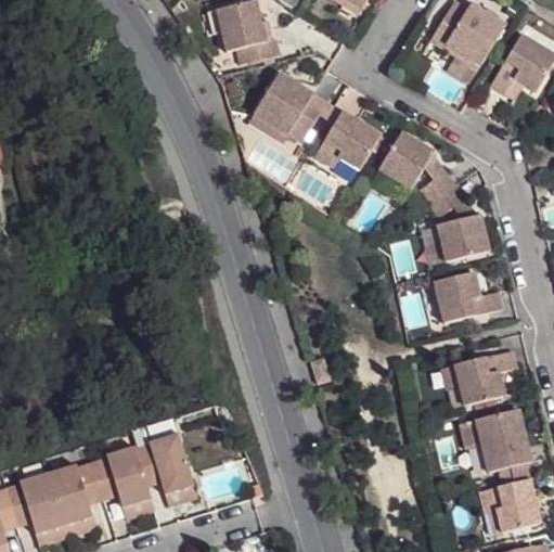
[(263,40),(255,0),(214,10),(224,51),(235,49),(239,63),(278,54),(274,37),(263,40)]
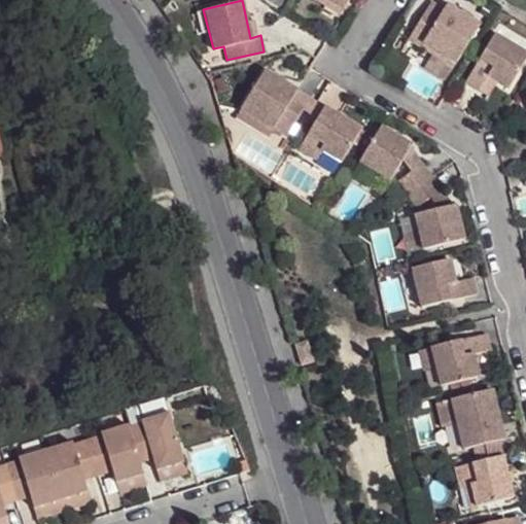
[(317,0),(340,14),(343,8),(330,0),(317,0)]
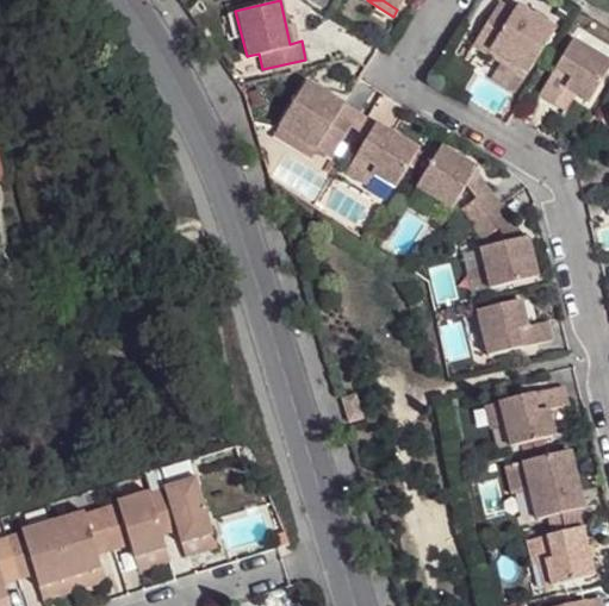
[(383,0),(397,10),(403,0),(383,0)]
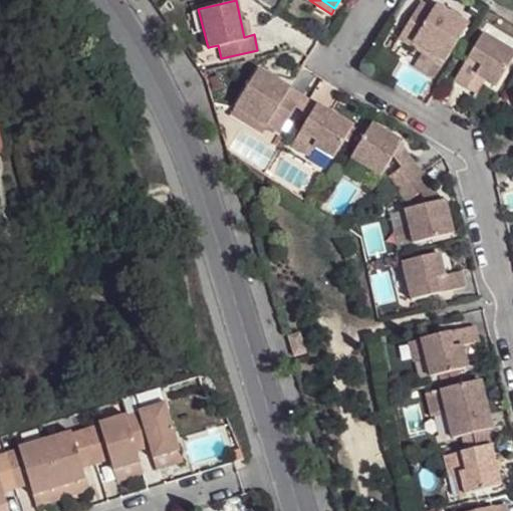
[(432,10),(420,3),(397,40),(411,48),(414,43),(443,60),(465,24),(436,5),(432,10)]
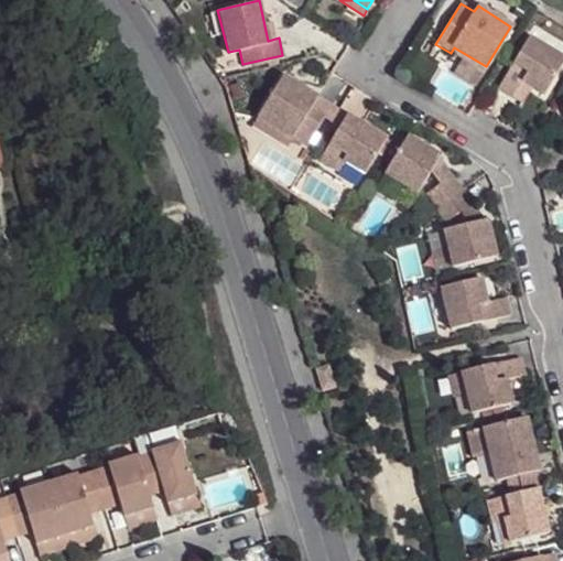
[(562,57),(529,38),(498,88),(512,97),(522,82),(543,95),(562,63),(562,57)]
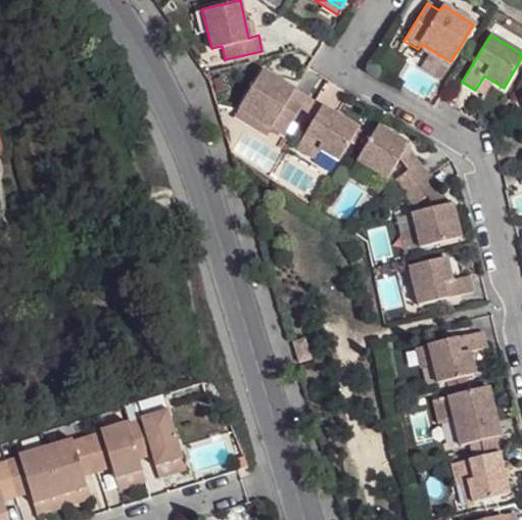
[(306,95),(263,67),(238,107),(269,127),(264,136),(276,143),(298,108),(306,95)]
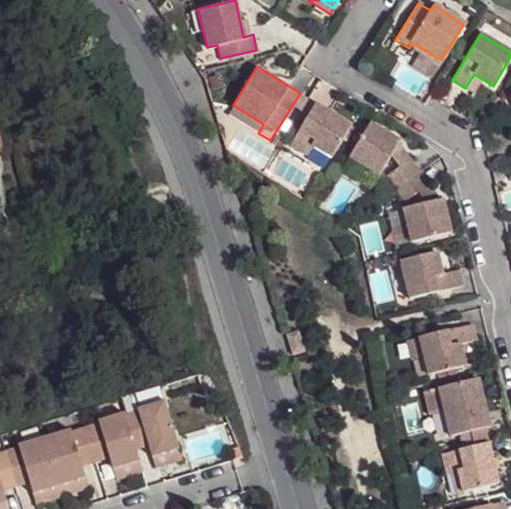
[(300,93),(292,106),(298,110),(307,97),(300,93)]
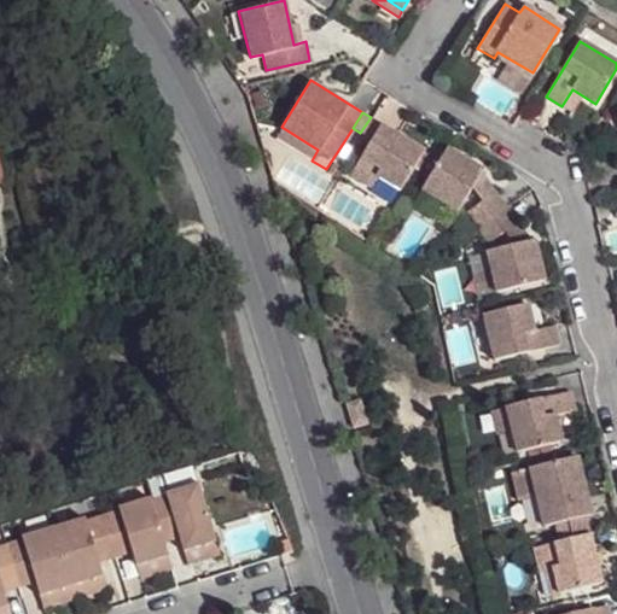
[(371,117),(360,133),(370,139),(379,124),(371,117)]
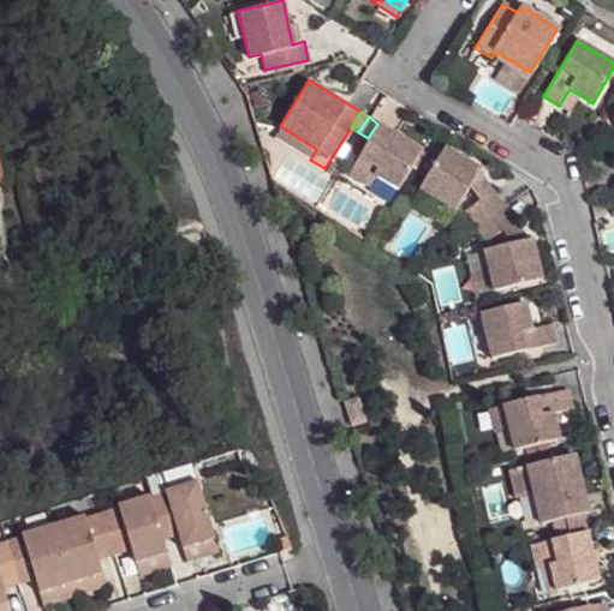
[(368,138),(346,172),(365,184),(373,173),(395,186),(419,150),(377,124),(368,138)]
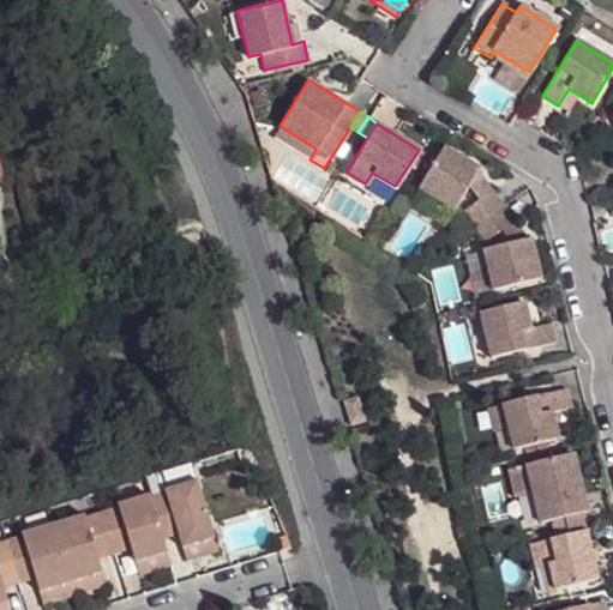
[(280,126),(272,136),(310,159),(316,149),(280,126)]
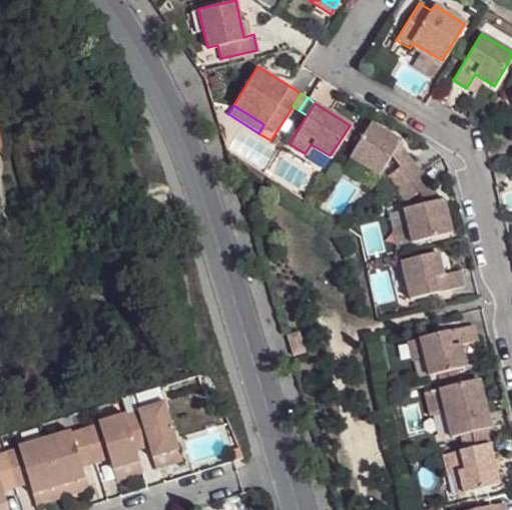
[(388,156),(397,142),(399,137),(370,121),(349,154),(378,172),(388,156)]
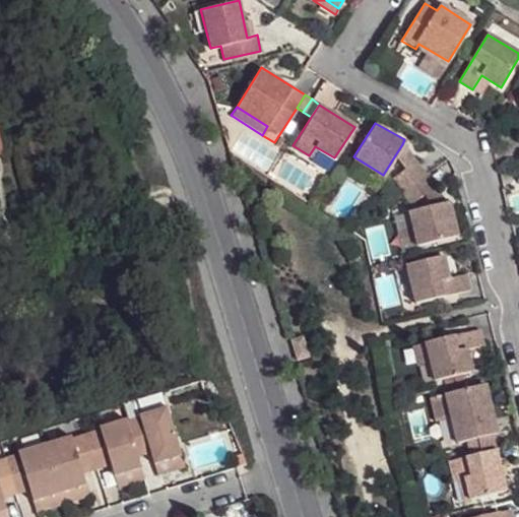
[(393,158),(402,169),(414,160),(402,144),(393,158)]
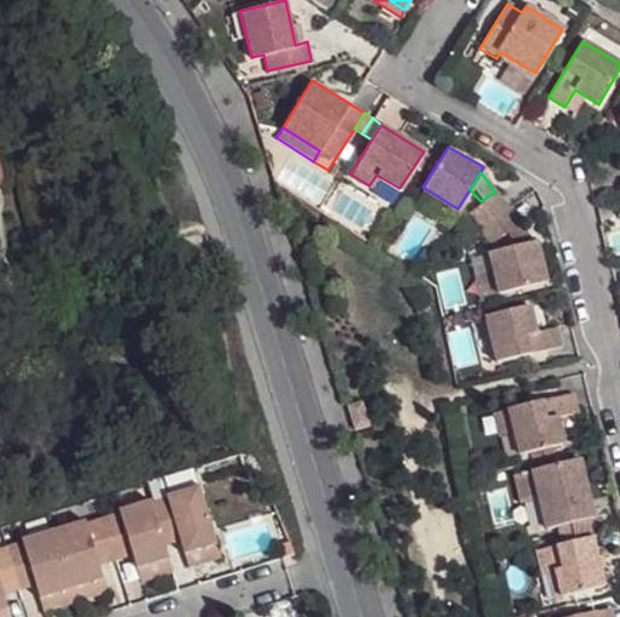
[(467,212),(479,228),(508,206),(495,192),(481,201),(467,212)]
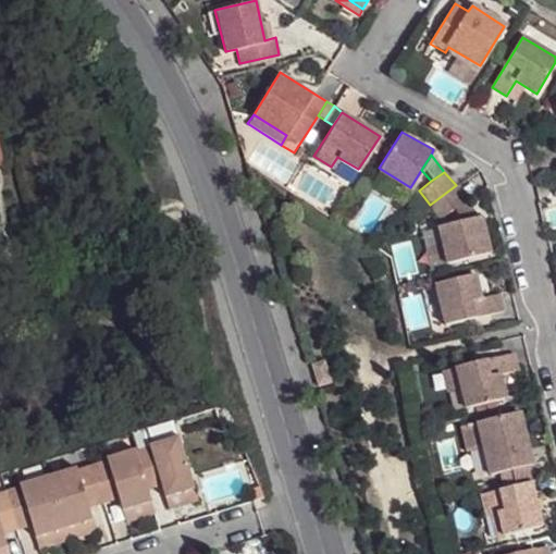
[(456,185),(430,205),(440,217),(451,208),(465,197),(456,185)]
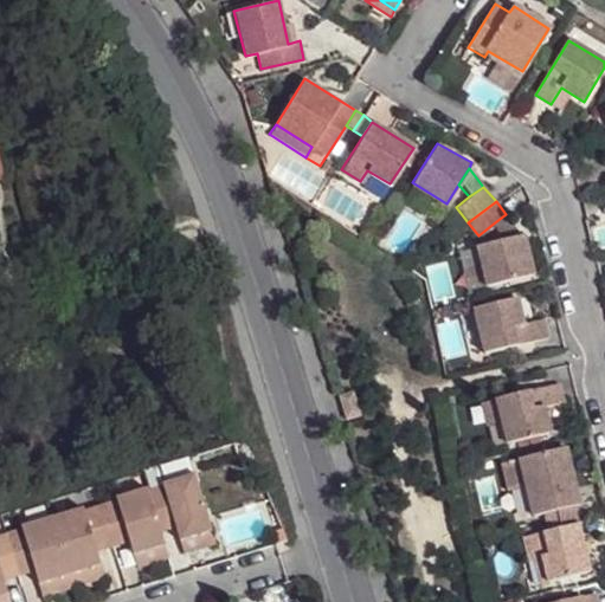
[(506,214),(490,226),(501,239),(521,233),(506,214)]
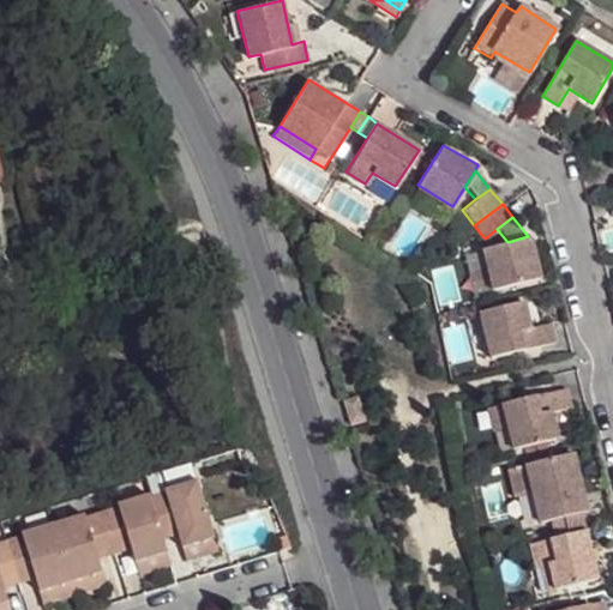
[(528,236),(508,242),(482,248),(492,288),(540,275),(530,236),(528,236)]
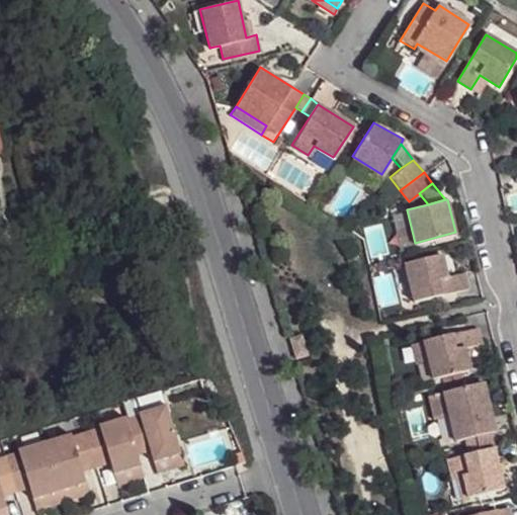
[(467,287),(464,272),(447,275),(442,255),(404,263),(413,299),(467,287)]
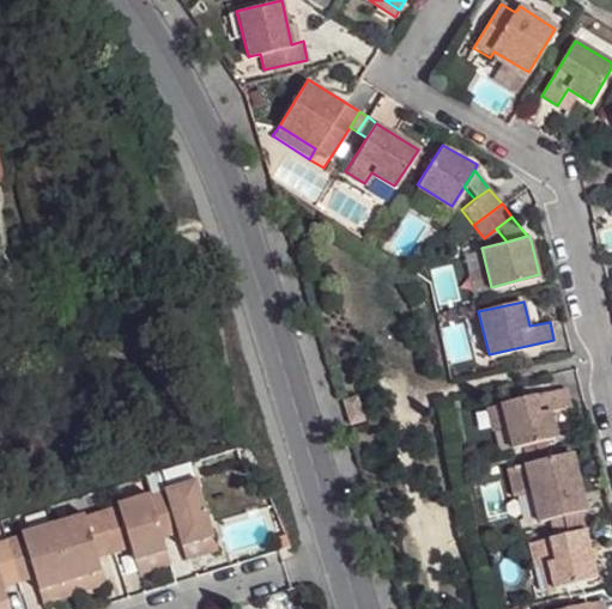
[(22,314),(26,336),(38,335),(35,311),(22,314)]
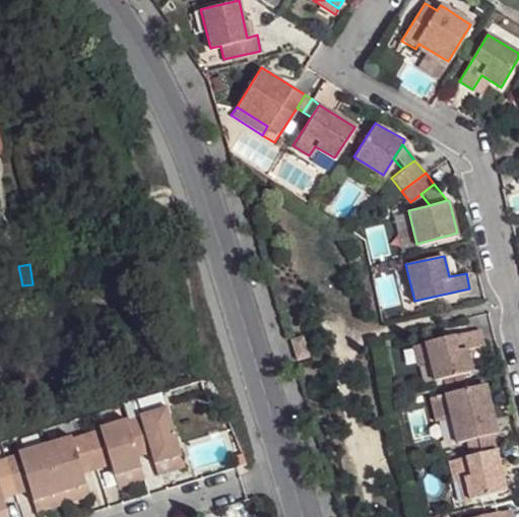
[(483,342),(480,328),(426,340),(435,379),(472,370),(466,346),(483,342)]
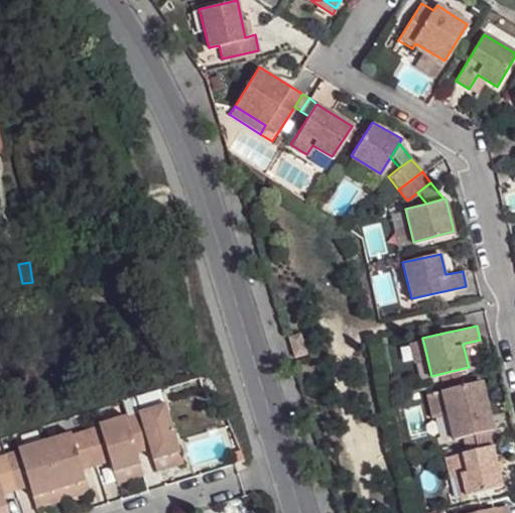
[(285,335),(291,355),(303,352),(297,332),(285,335)]
